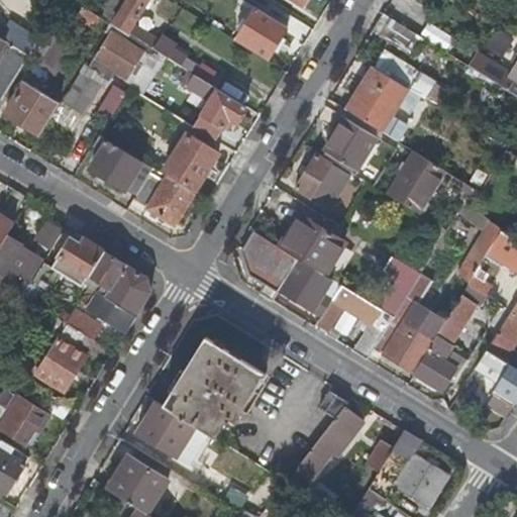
[(135,27),(152,0),(128,0),(113,24),(148,46),(153,49),(165,57),(181,66),(185,59),(173,52),(176,45),(172,42),(169,48),(135,27)]
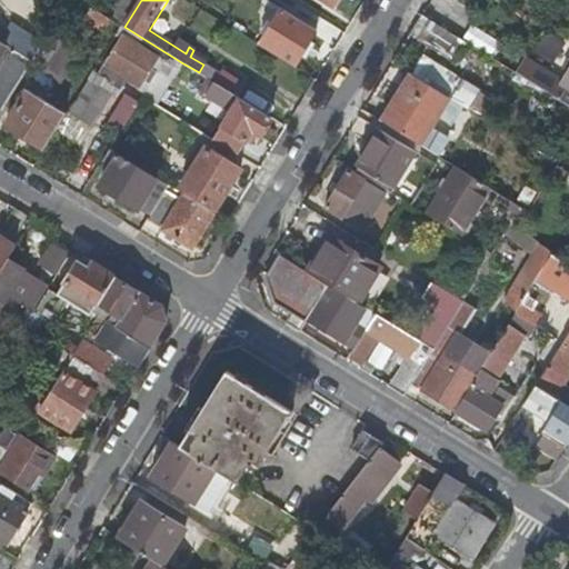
[(316,29),(322,19),(299,5),(292,16),(316,29)]
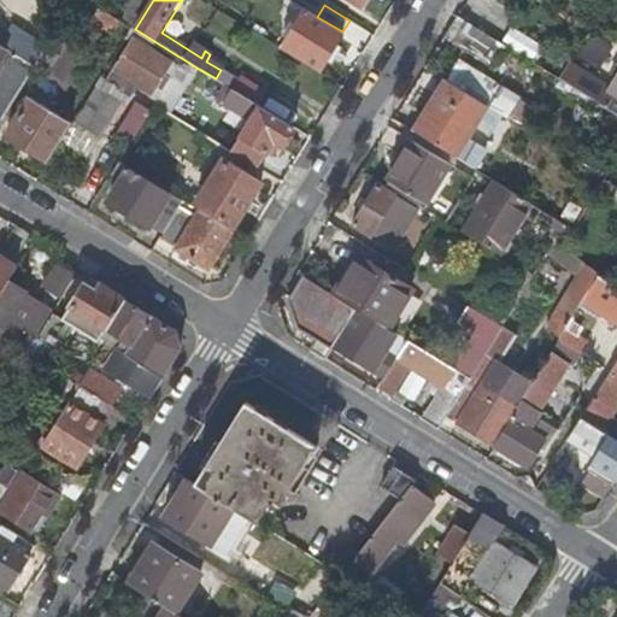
[(112,34),(121,21),(99,6),(89,21),(112,34)]
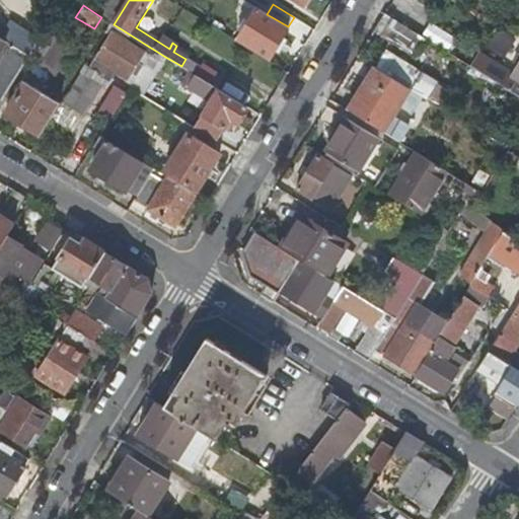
[(256,7),(235,41),(267,60),(288,26),(267,14),(256,7)]
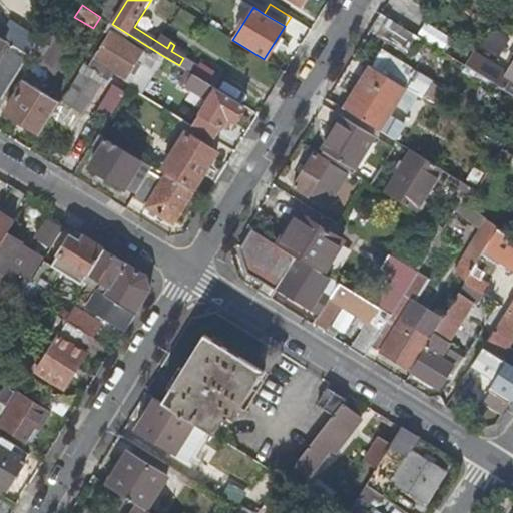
[(412,56),(423,39),(380,13),(370,30),(412,56)]
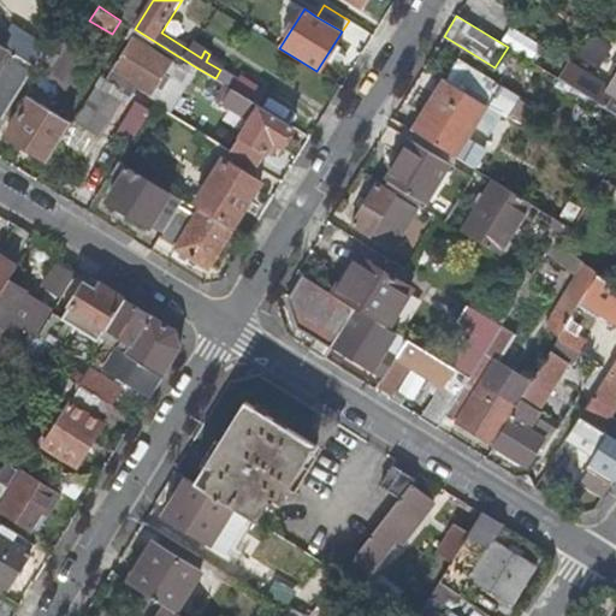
[(0,42),(37,66),(43,55),(6,31),(0,42)]
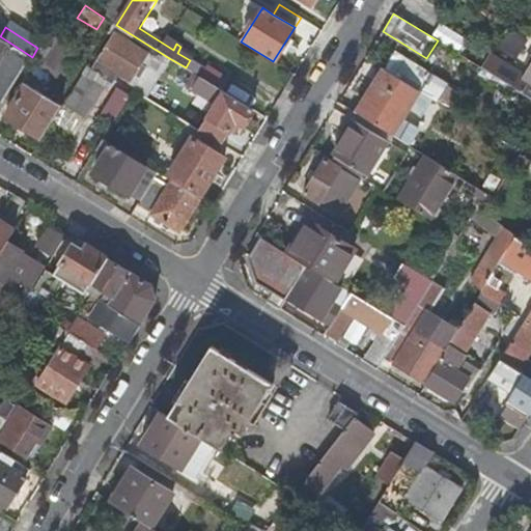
[(510,28),(501,44),(520,55),(529,39),(510,28)]
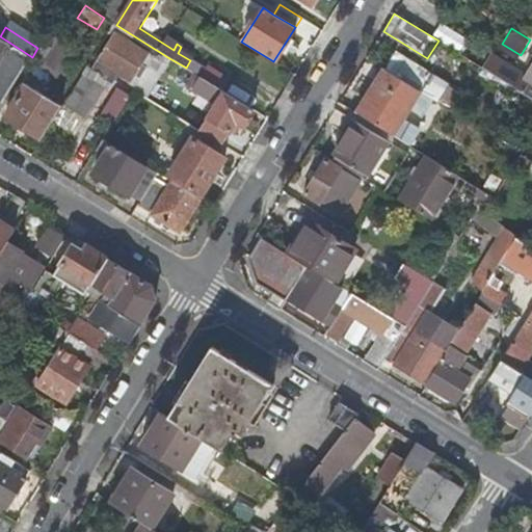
[(72,45),(48,30),(37,48),(32,57),(31,58),(31,59),(54,74),(72,45)]
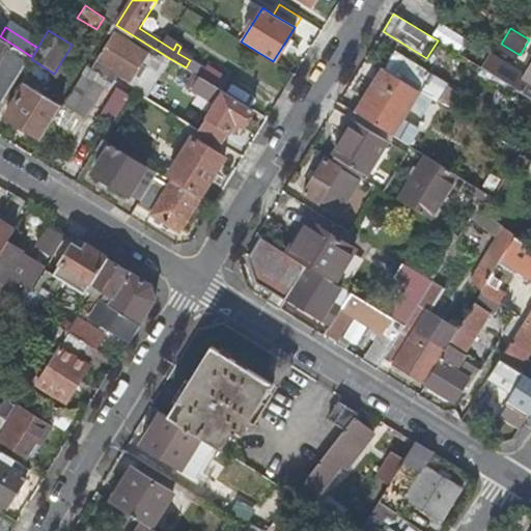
[(119,77),(136,87),(148,66),(142,62),(148,52),(116,32),(92,73),(114,86),(119,77)]
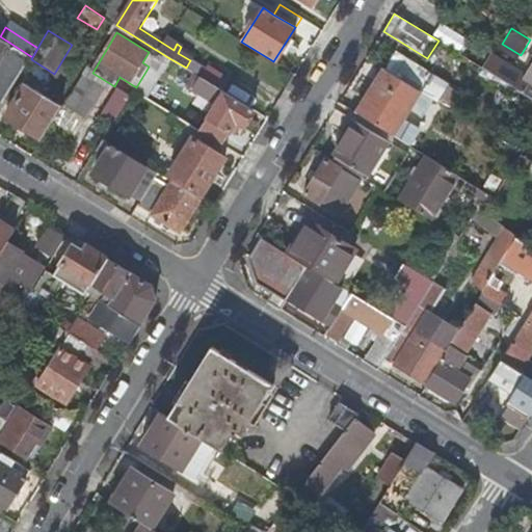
[(0,107),(1,108),(31,59),(31,58),(0,37),(0,107)]
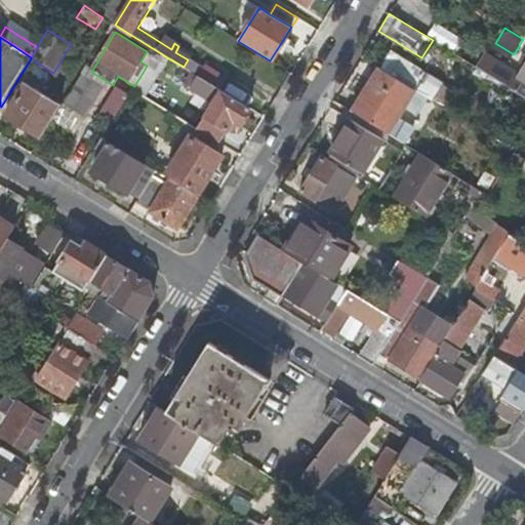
[(391,49),(379,68),(414,89),(416,90),(441,106),(452,88),(444,83),(445,82),(391,49)]
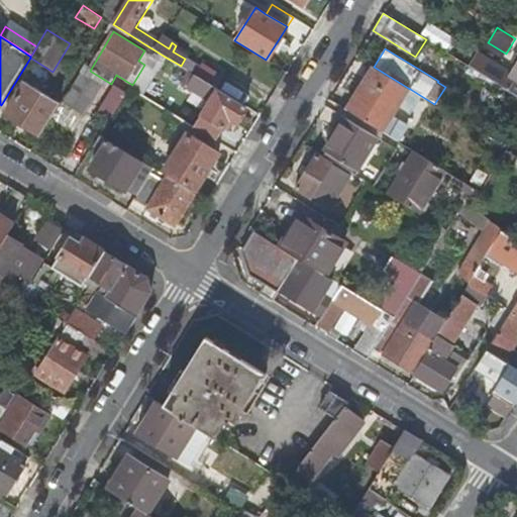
[(140,95),(165,57),(153,49),(144,65),(132,85),(129,89),(140,95)]
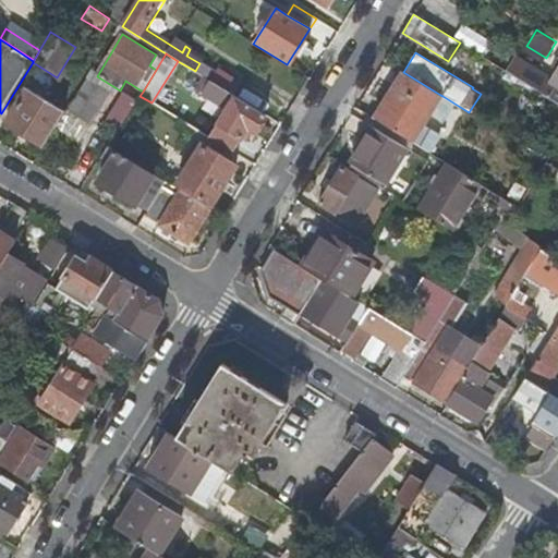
[(557,60),(554,68),(557,69),(557,70),(553,80),(517,57),(507,72),(557,104),(557,60)]
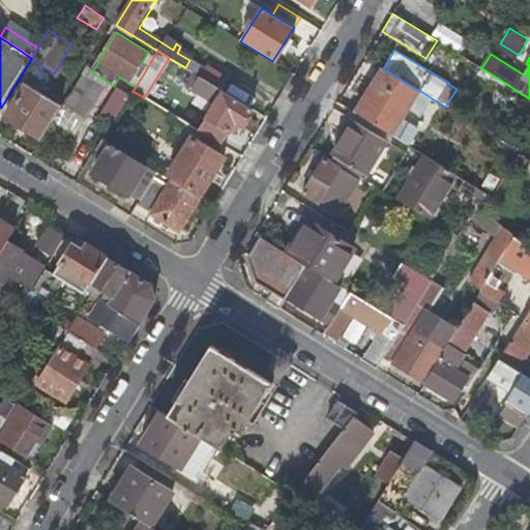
[(189,60),(185,67),(200,77),(211,84),(230,95),(236,85),(202,63),(201,65),(190,59),(189,60)]
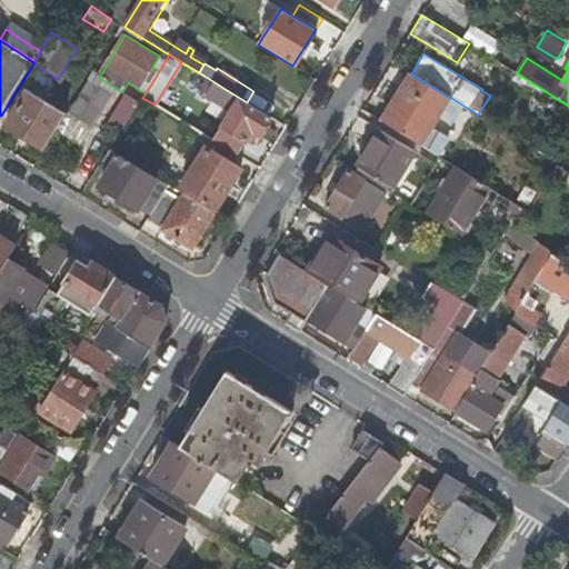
[(419,143),(449,97),(411,73),(381,120),(419,143)]
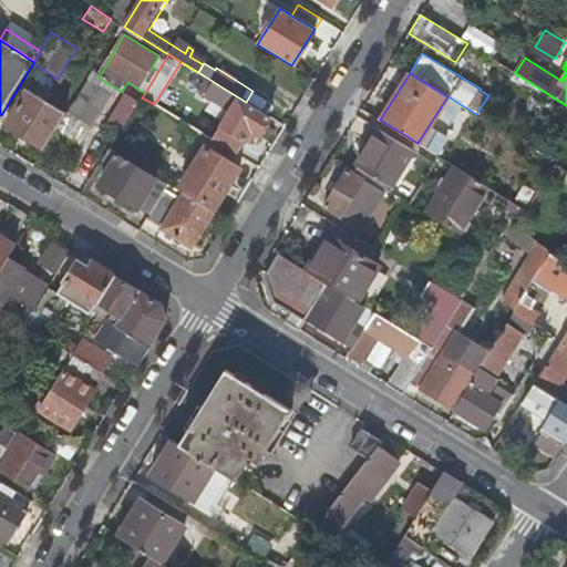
[(116,94),(89,78),(69,109),(44,148),(33,166),(63,184),(82,155),(80,153),(116,94)]
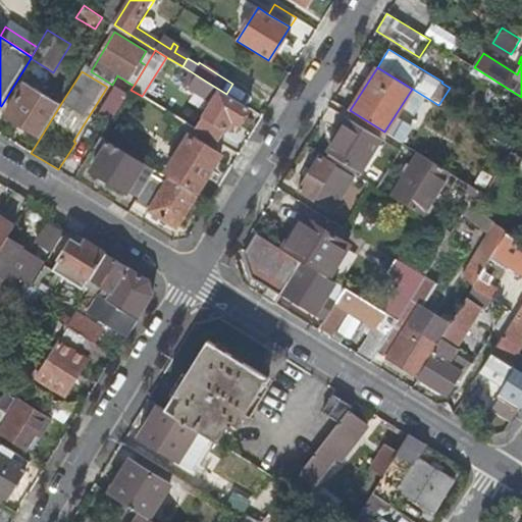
[(211,101),(195,128),(217,142),(225,129),(224,129),(230,119),(239,124),(249,108),(226,94),(208,83),(197,75),(190,88),(211,101)]
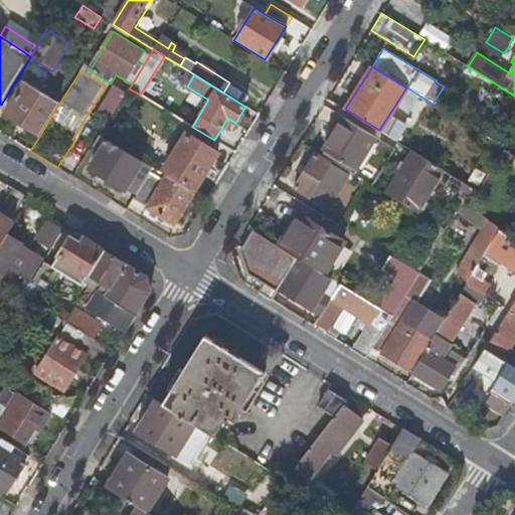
[(5,114),(40,135),(62,99),(28,76),(5,114)]
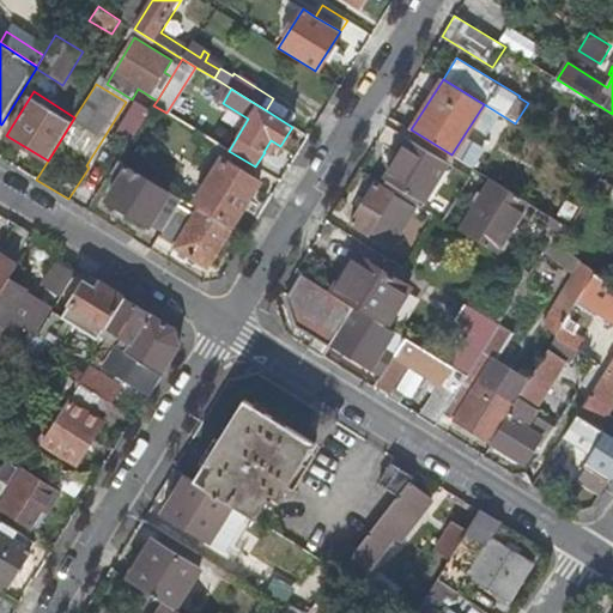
[(133,143),(152,109),(135,99),(116,133),(133,143)]
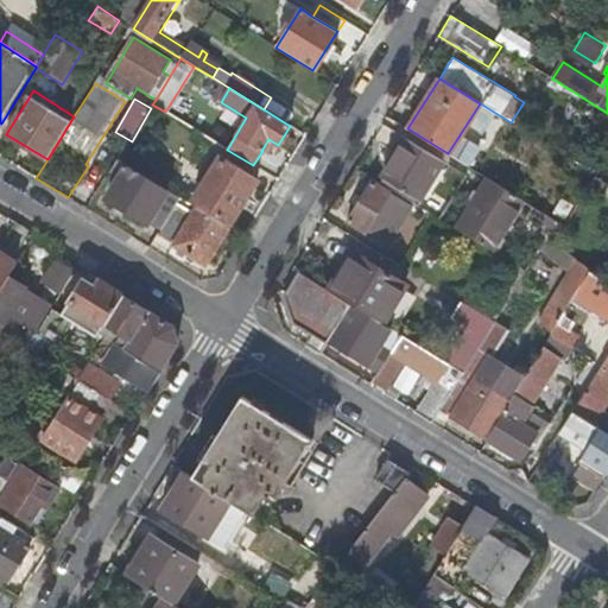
[(407,139),(384,178),(419,200),(443,162),(407,139)]
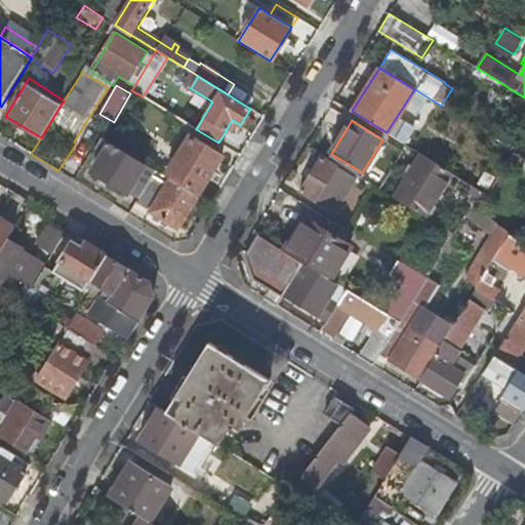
[(190,135),(166,173),(199,193),(223,156),(190,135)]
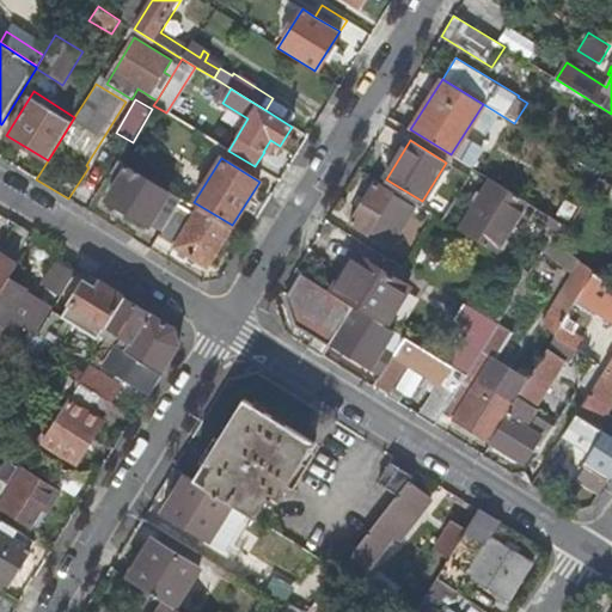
[(110,200),(161,232),(175,210),(182,199),(120,160),(111,173),(122,179),(110,200)]
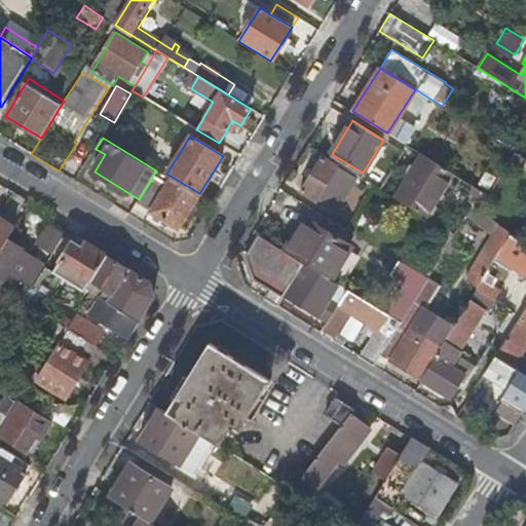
[(483,174),(475,187),(476,187),(489,195),(503,171),(508,163),(515,153),(516,151),(499,141),(488,157),(494,161),(485,176),(483,174)]
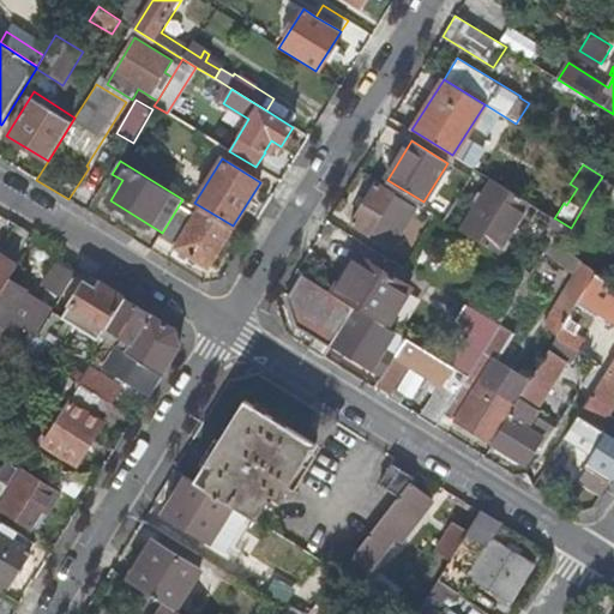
[(613,190),(613,187),(601,179),(593,191),(608,200),(613,190)]
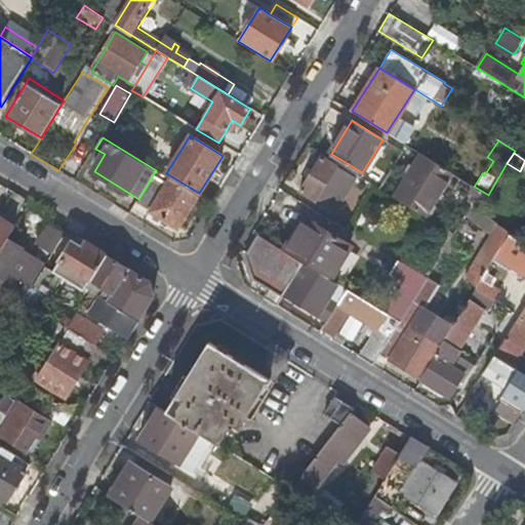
[(423,215),(449,171),(422,155),(396,198),(423,215)]
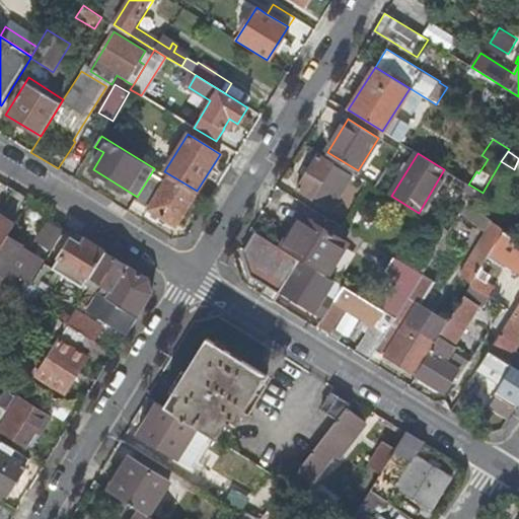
[(319,186),(332,163),(318,155),(298,189),(312,197),(313,196),(323,202),(328,192),(319,186)]
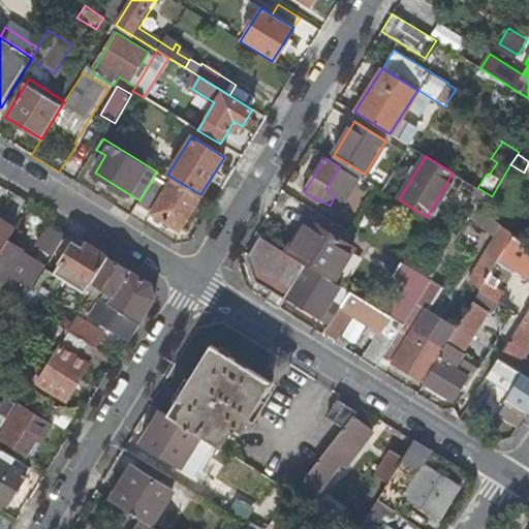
[(349,173),(339,166),(325,189),(335,195),(349,173)]
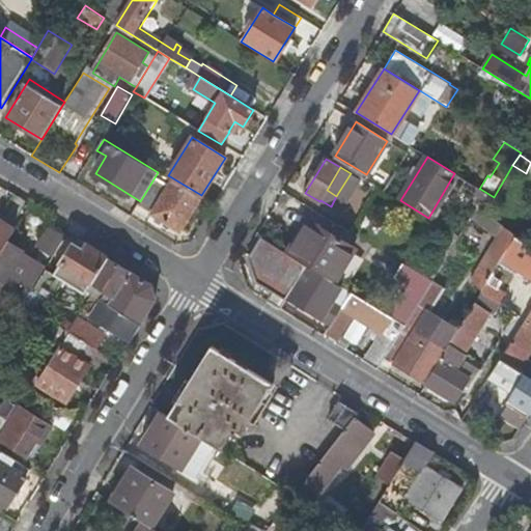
[(179,230),(199,198),(171,180),(165,191),(151,183),(140,201),(137,205),(179,230)]
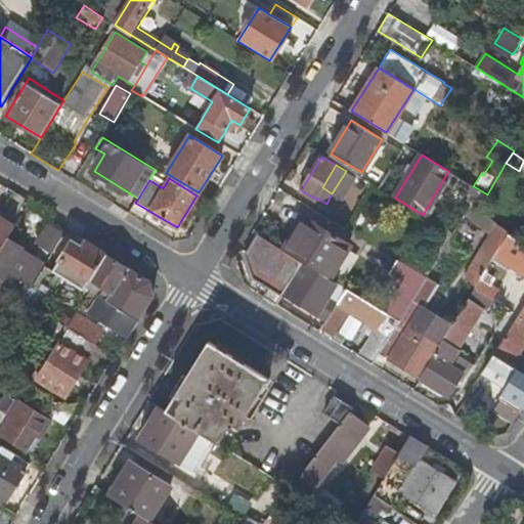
[(471,204),(478,209),(487,194),(474,186),(466,200),(471,204)]
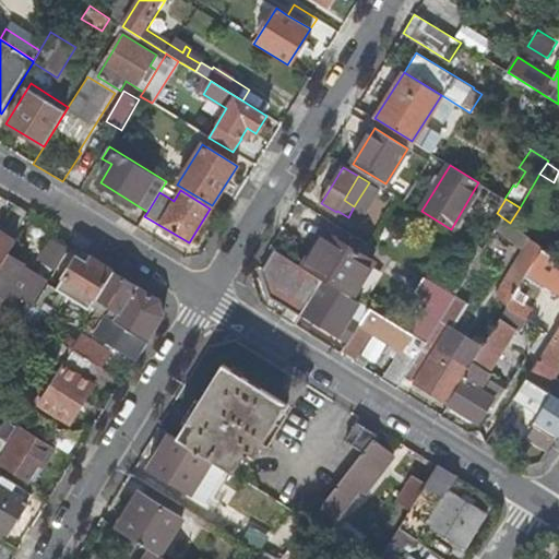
[(0,265),(10,250),(16,239),(0,228),(0,265)]
